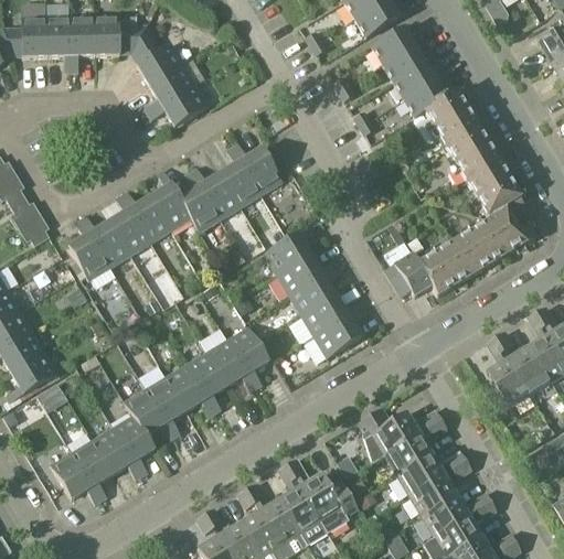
[(346,0),(344,1),(354,19),(384,0),(346,0)]
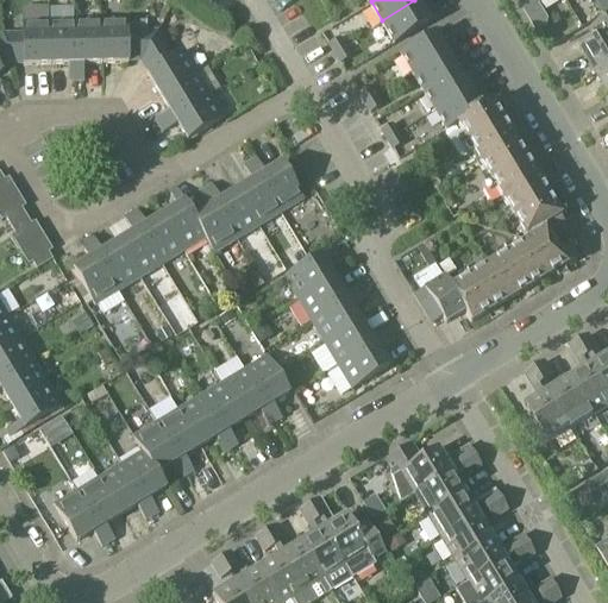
[(414,0),(382,20),(393,37),(395,39),(430,18),(428,16),(419,0),(414,0)]
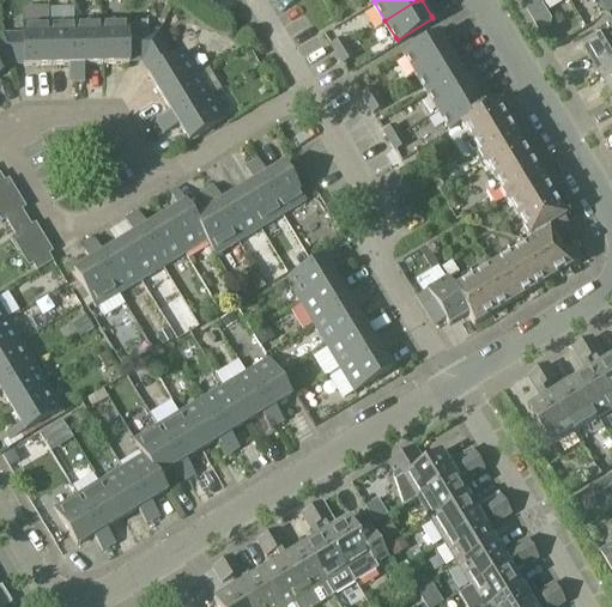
[(541,28),(553,20),(555,14),(545,0),(525,0),(527,5),(533,13),(541,28)]
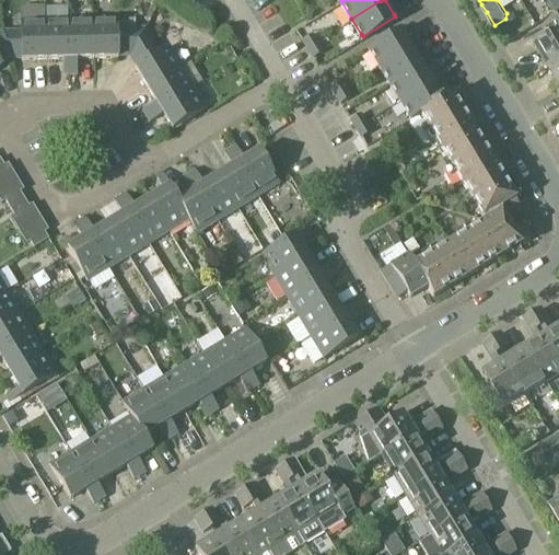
[(558,12),(543,22),(549,34),(535,43),(548,64),(558,57),(558,12)]
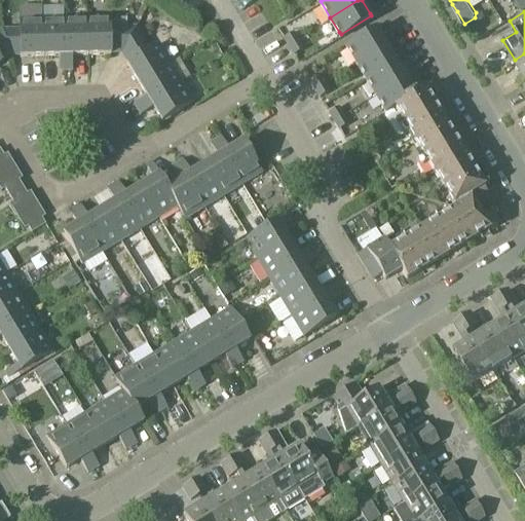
[(108,13),(88,14),(88,51),(112,50),(112,49),(122,49),(137,24),(127,24),(121,24),(111,24),(111,14),(108,14),(108,13)]
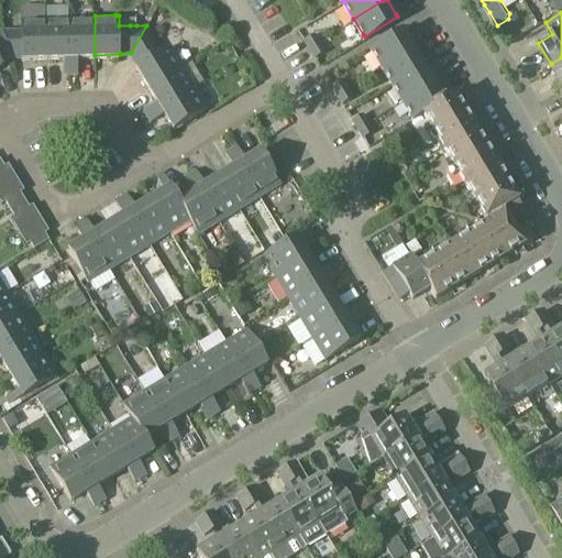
[(6,28),(3,28),(12,56),(20,56),(47,56),(46,15),(44,15),(23,17),(22,17),(21,17),(21,18),(21,26),(17,26),(9,28),(6,28)]
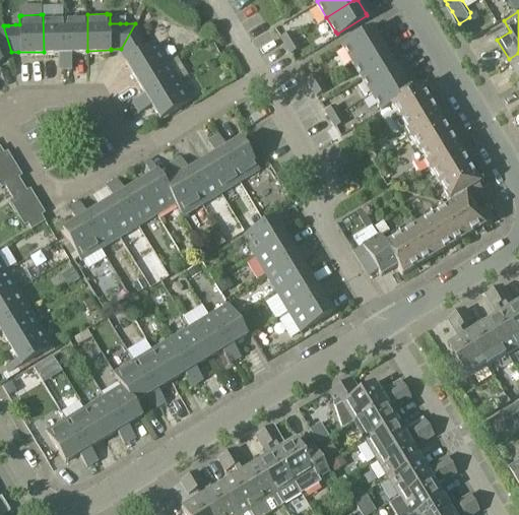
[(45,14),(43,14),(44,52),(60,51),(60,66),(65,66),(66,66),(65,14),(45,14)]
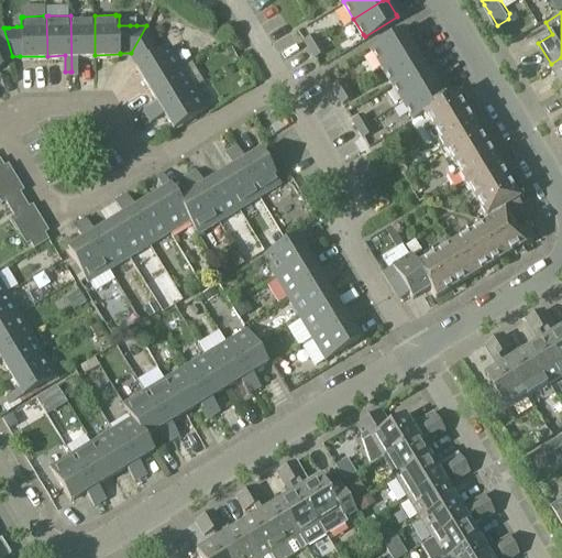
[(95,15),(70,15),(72,72),(78,72),(78,55),(95,55),(95,15)]
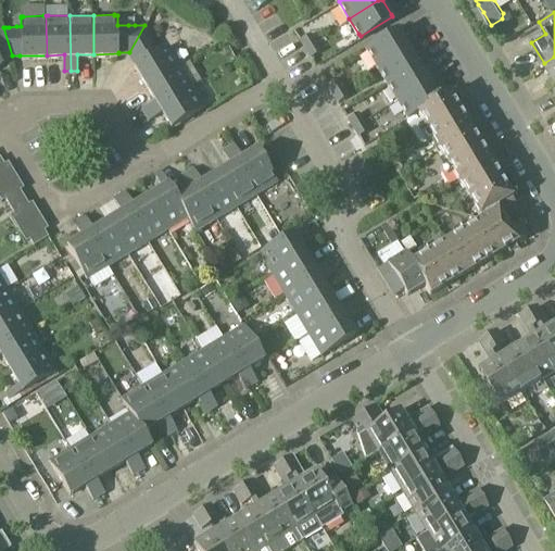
[(144,25),(129,52),(135,62),(134,62),(147,84),(180,63),(168,42),(159,48),(144,25)]
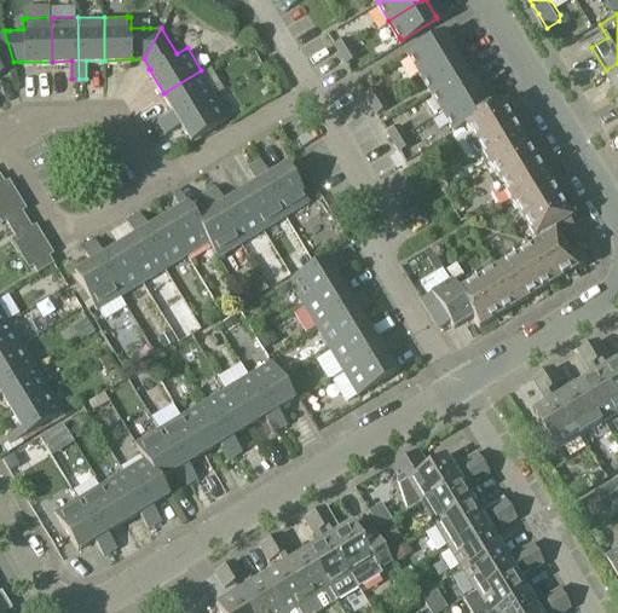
[(443,29),(408,51),(420,71),(455,50),(443,29)]
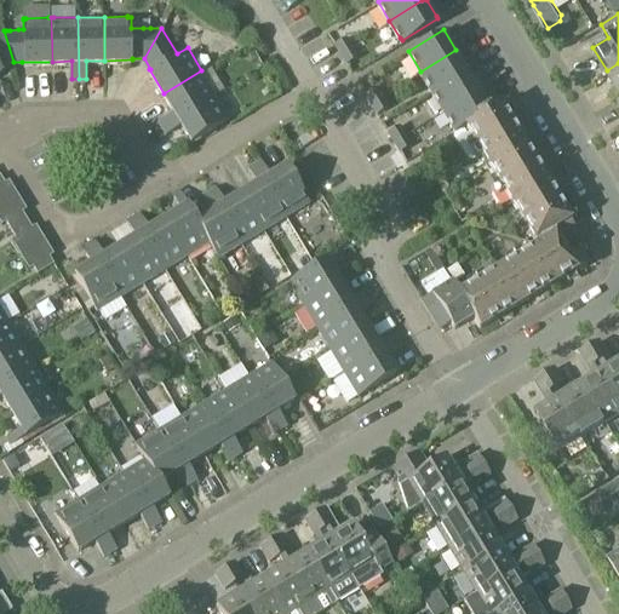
[(0,70),(4,69),(3,68),(13,62),(4,30),(0,32),(0,70)]
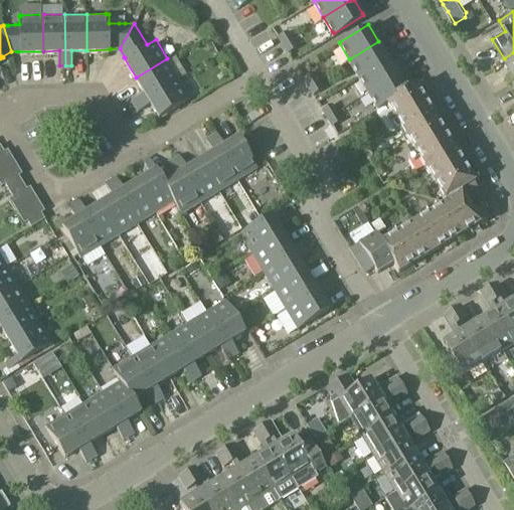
[(279,33),(278,34),(283,42),(293,36),(288,28),(279,33)]
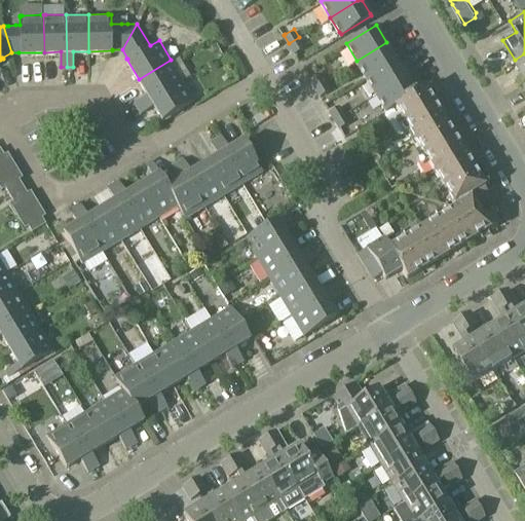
[(299,37),(289,43),(294,51),(295,50),(304,45),(299,37)]
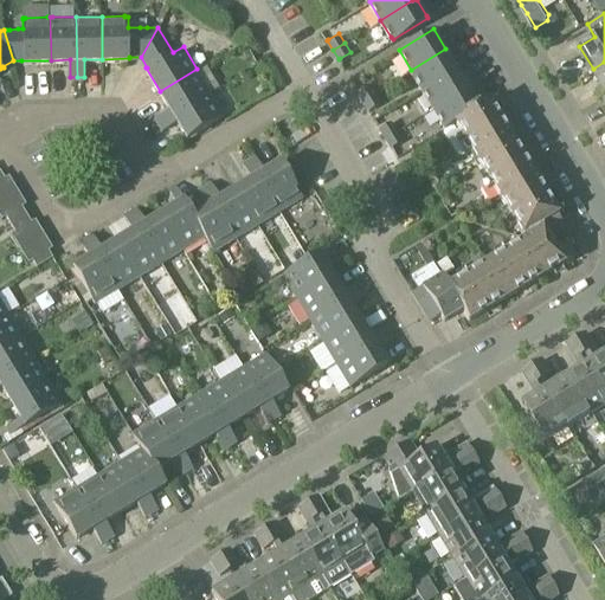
[(445,49),(411,70),(422,88),(457,66),(445,49)]
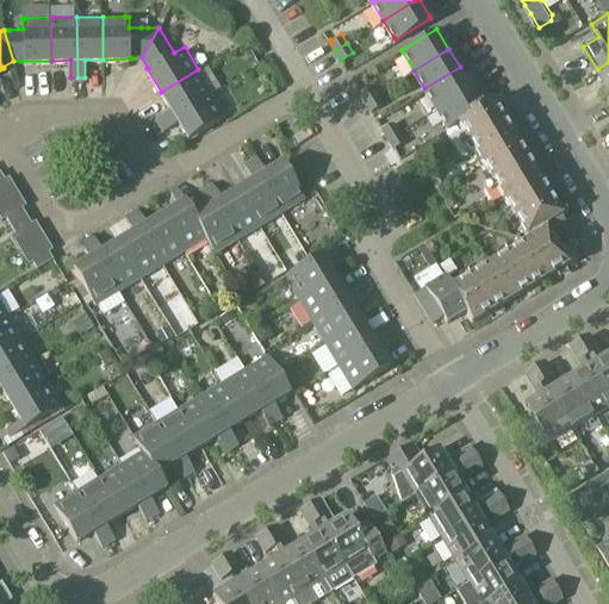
[(608,62),(597,69),(608,87),(608,62)]
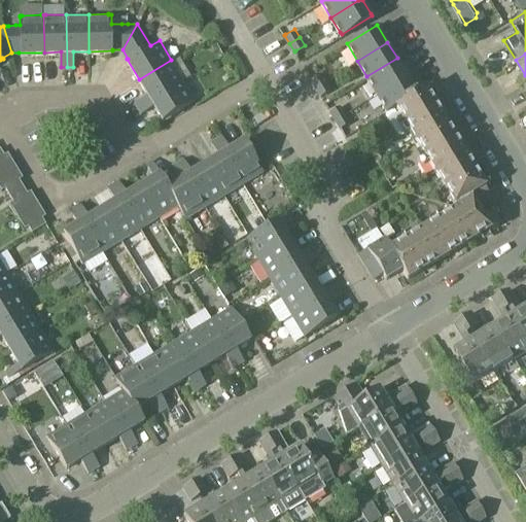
[(397,58),(366,76),(377,93),(407,74),(397,58)]
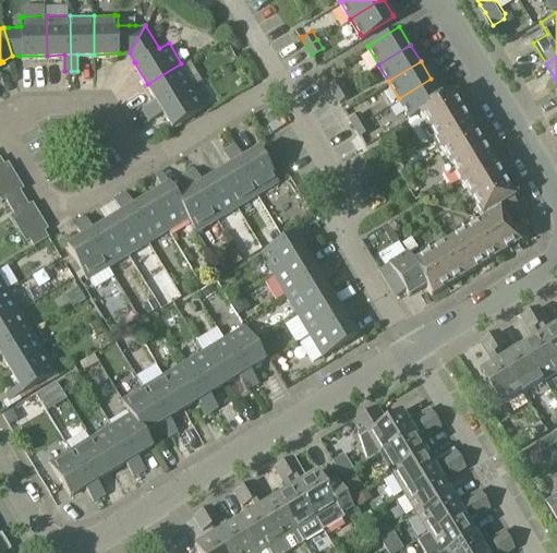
[(153,100),(142,107),(146,112),(194,84),(182,64),(181,63),(147,84),(156,98),(153,100)]
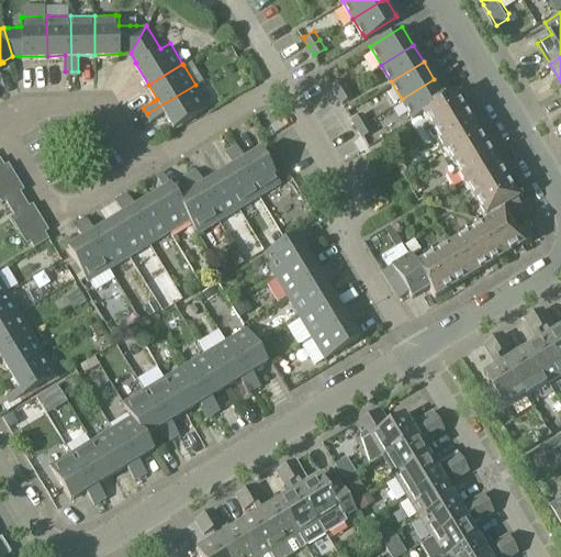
[(332,82),(337,91),(347,85),(341,76),(332,82)]
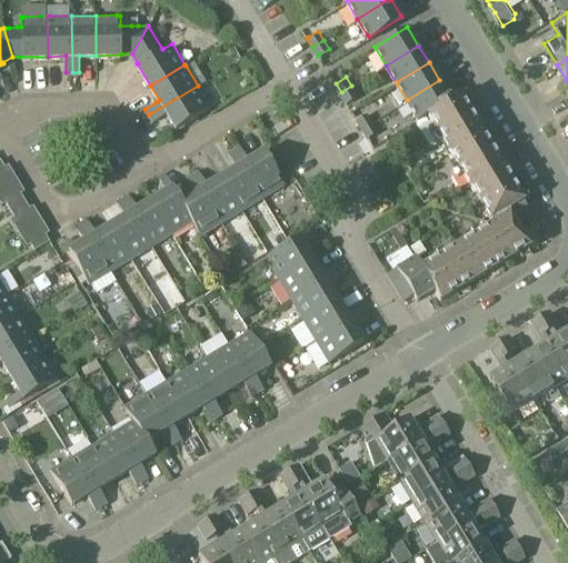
[(439,80),(407,100),(418,119),(428,112),(428,111),(450,98),(439,80)]
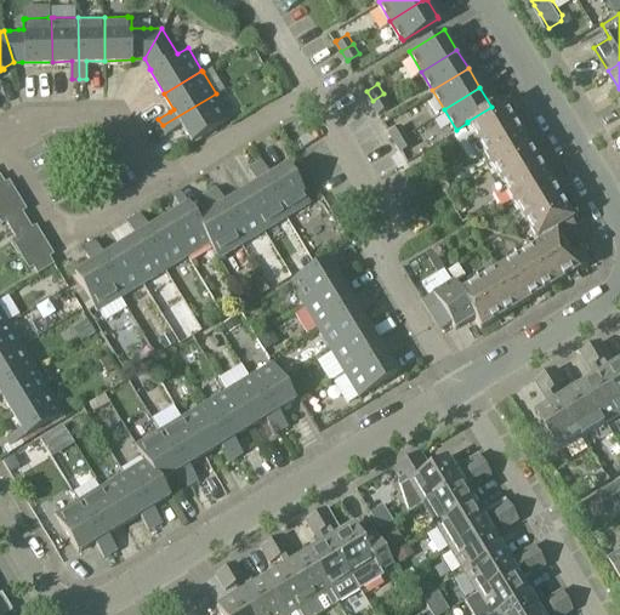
[(216,94),(163,125),(165,130),(166,131),(181,123),(192,140),(229,117),(216,94)]
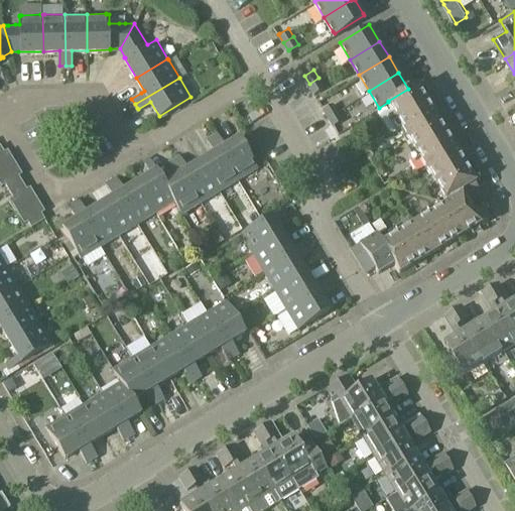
[(309,84),(313,92),(324,86),(318,78),(309,84)]
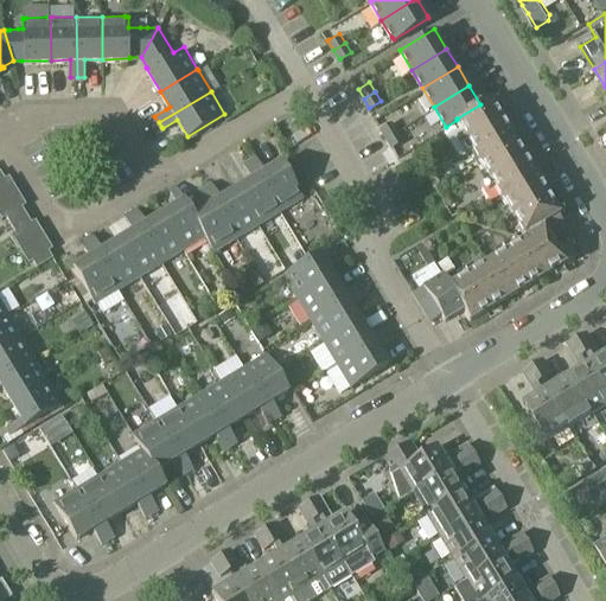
[(451,281),(450,282),(465,306),(464,306),(470,317),(549,269),(566,260),(576,253),(573,247),(568,240),(559,245),(550,234),(567,223),(557,208),(491,97),(486,101),(480,104),(457,119),(457,120),(527,236),(451,281)]
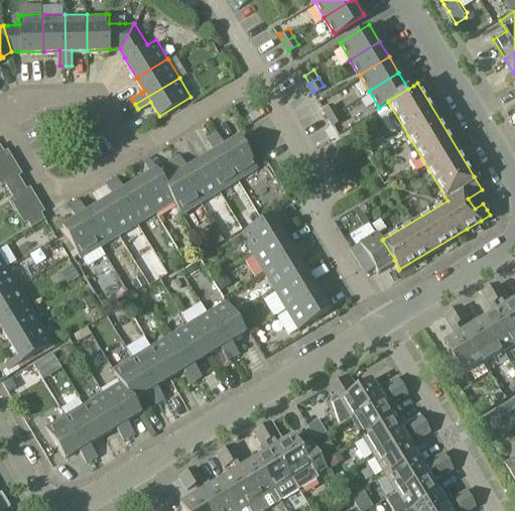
[(324,107),(329,116),(339,110),(334,101),(324,107)]
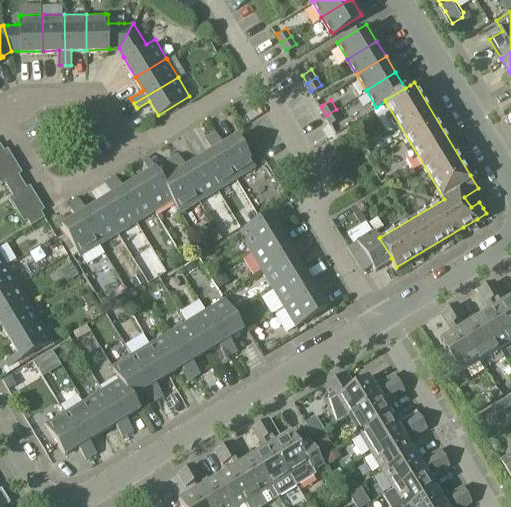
[(336,109),(326,115),(330,122),(331,122),(340,116),(336,109)]
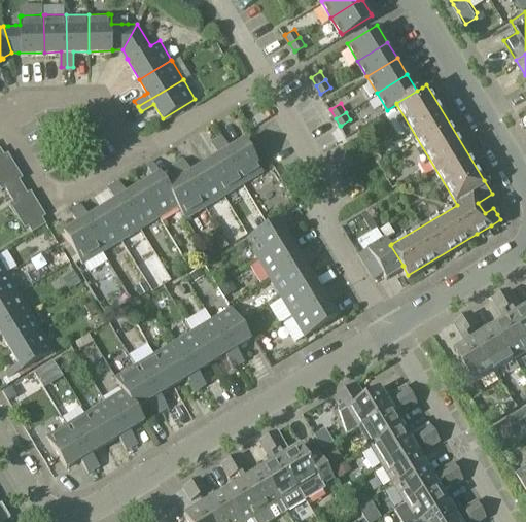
[(221,133),(216,136),(244,181),(264,169),(244,137),(230,146),(221,133)]
